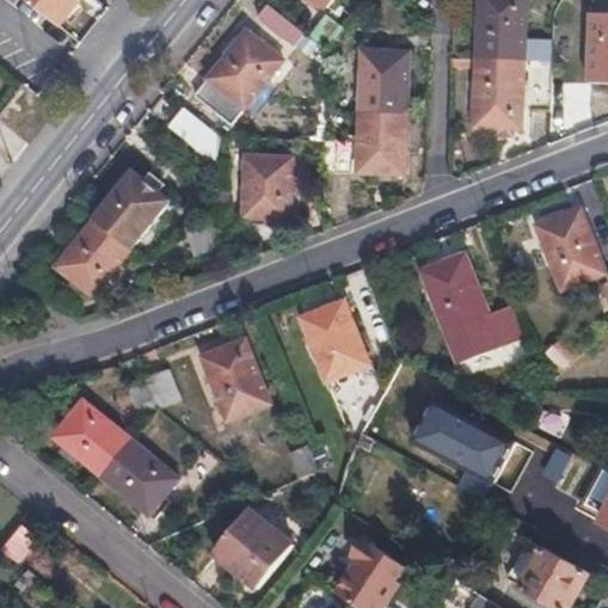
[(25,0),(55,24),(74,0),(25,0)]
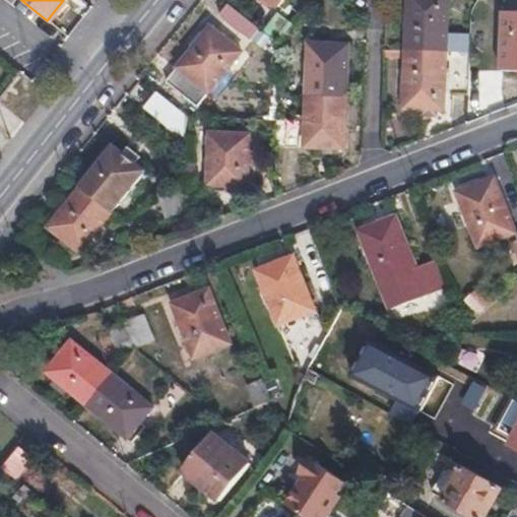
[(407,0),(406,49),(468,50),(468,35),(445,34),(445,0),(407,0)]
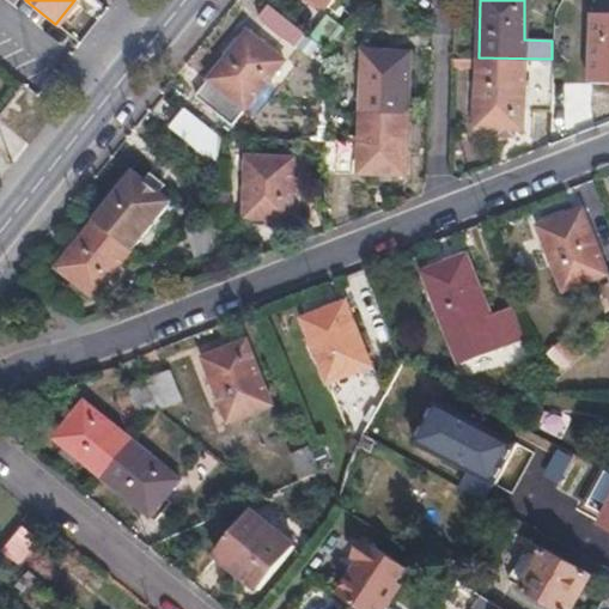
[(303,30),(267,2),(256,17),(292,43),(303,30)]
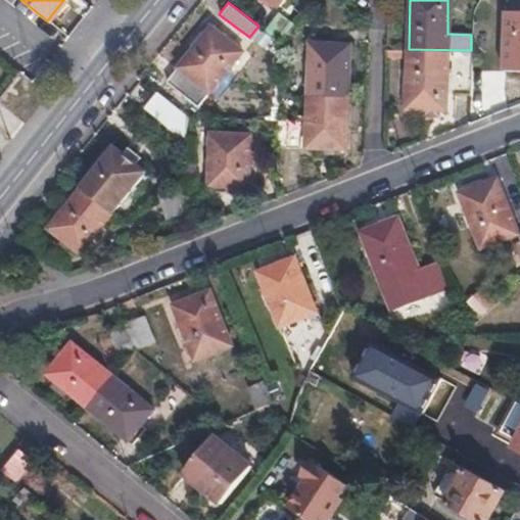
[(279,9),(263,29),(278,40),(294,19),(279,9)]
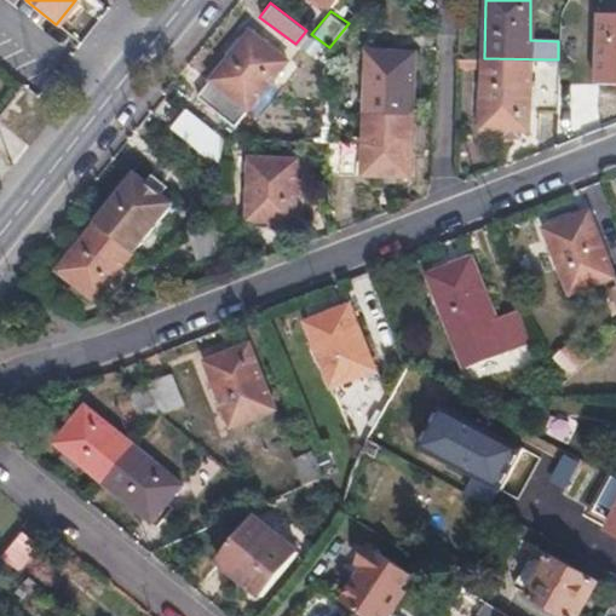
[(615,13),(600,13),(598,84),(615,84),(615,13)]
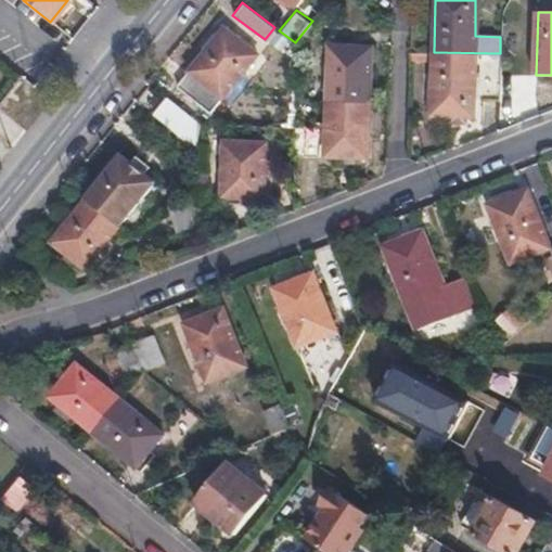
[(221,27),(176,86),(207,111),(254,52),(221,27)]
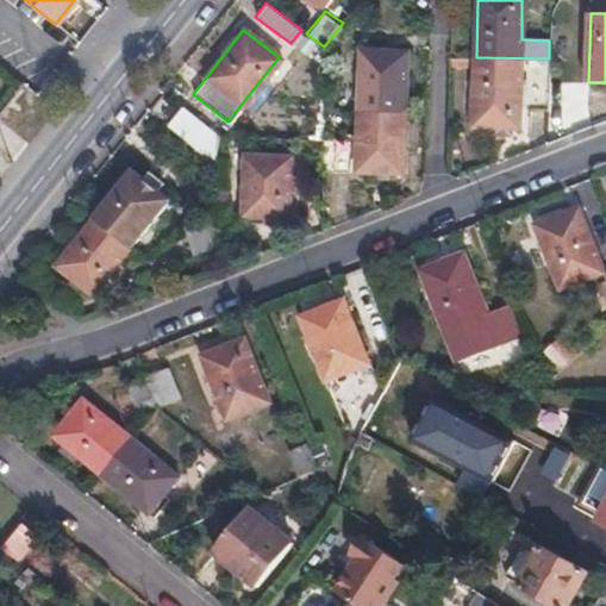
[(361,49),(357,110),(403,111),(405,50),(361,49)]
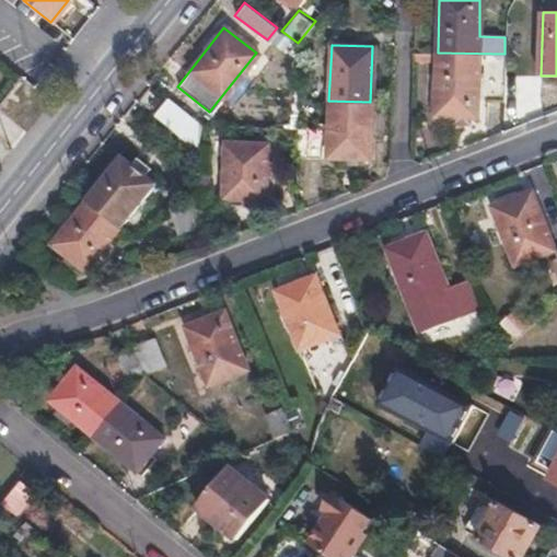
[(478,96),(503,97),(505,54),(438,53),(436,116),(477,117),(478,96)]
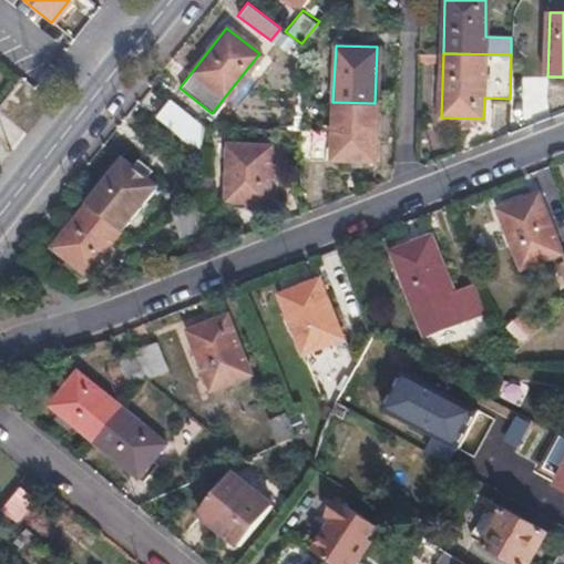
[(201,125),(168,99),(155,116),(186,142),(201,125)]
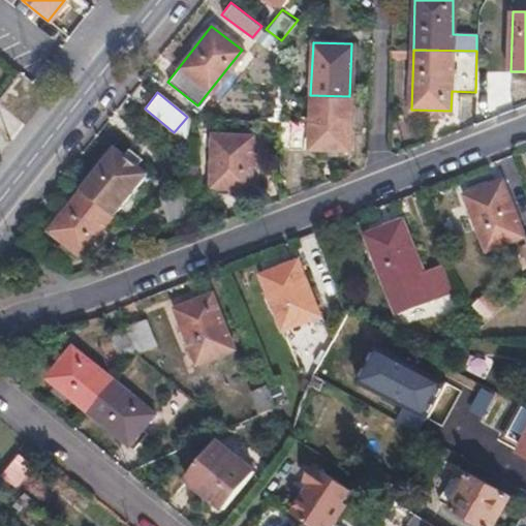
[(349,96),(310,95),(308,148),(347,150),(349,96)]
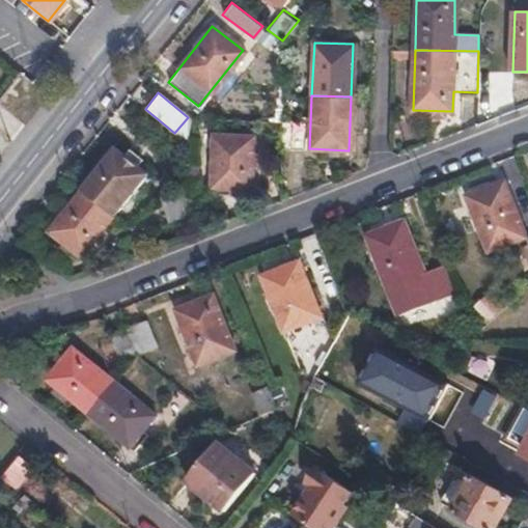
[(281,145),(281,147),(304,148),(304,119),(281,118),(281,119),(281,145)]
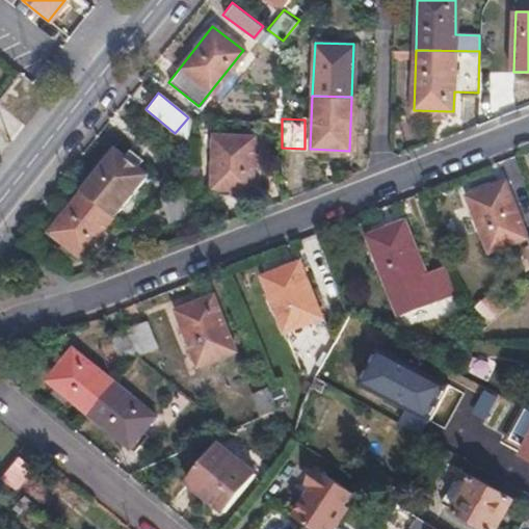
[(211,133),(209,188),(252,189),(255,135),(211,133)]
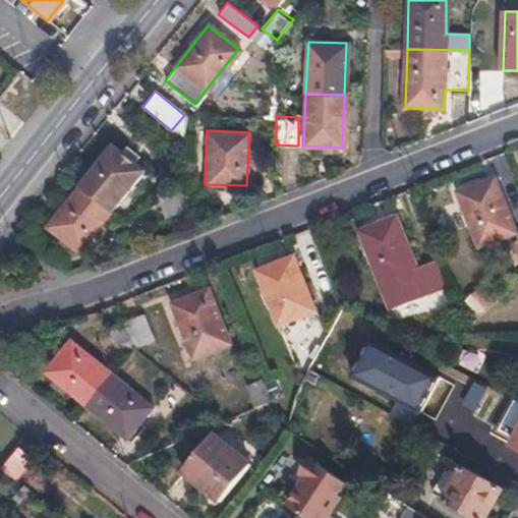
[(113,145),(79,185),(110,209),(142,169),(113,145)]
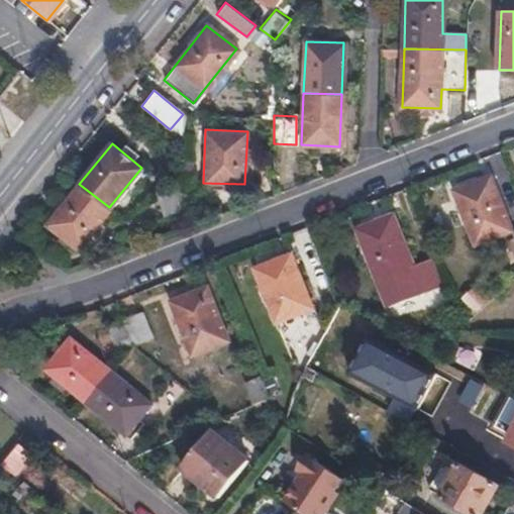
[(503,232),(510,229),(490,176),(453,190),(474,244),(481,241),(503,232)]
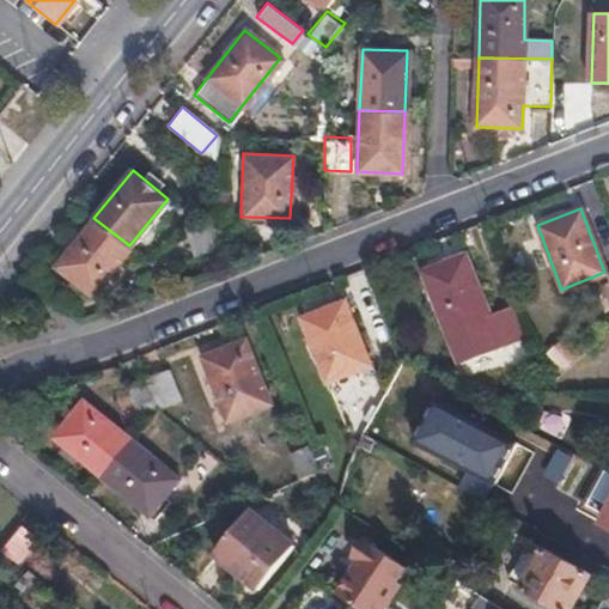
[(193,255),(221,245),(213,217),(183,226),(193,255)]
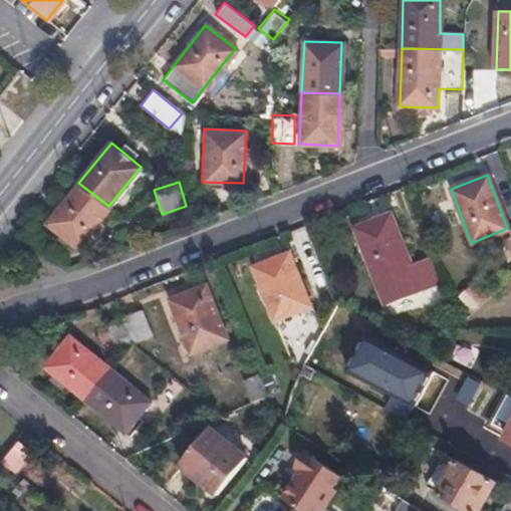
[(108,206),(78,183),(46,222),(76,246),(108,206)]
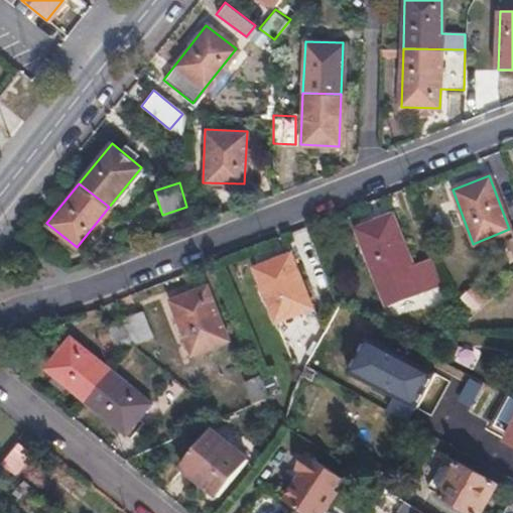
[(392,212),(355,227),(387,304),(440,283),(432,262),(430,256),(411,263),(392,212)]
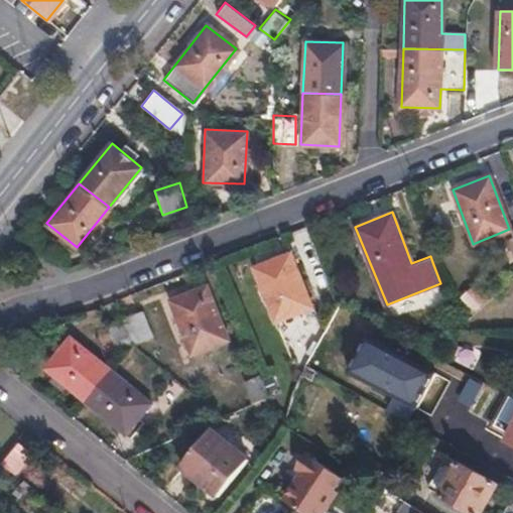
[(507,245),(502,232),(480,241),(485,254),(507,245)]
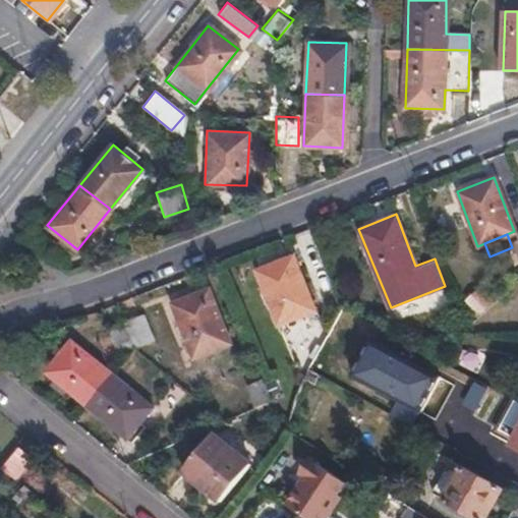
[(294,253),(255,269),(278,324),(315,309),(294,253)]
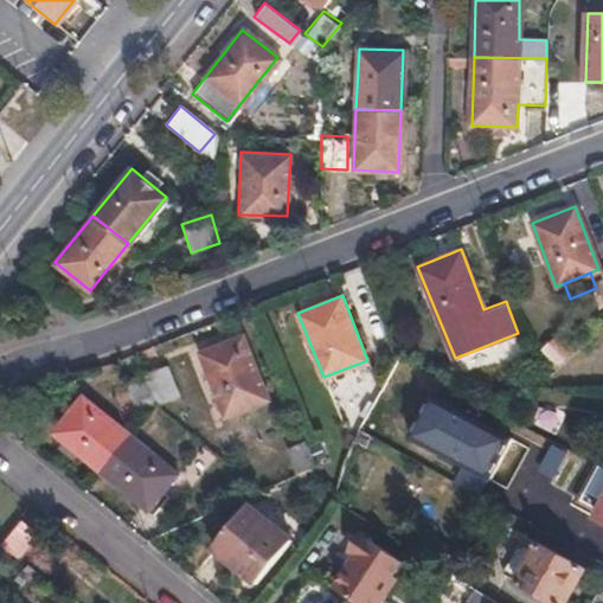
[(242,333),(198,351),(223,415),(268,398),(242,333)]
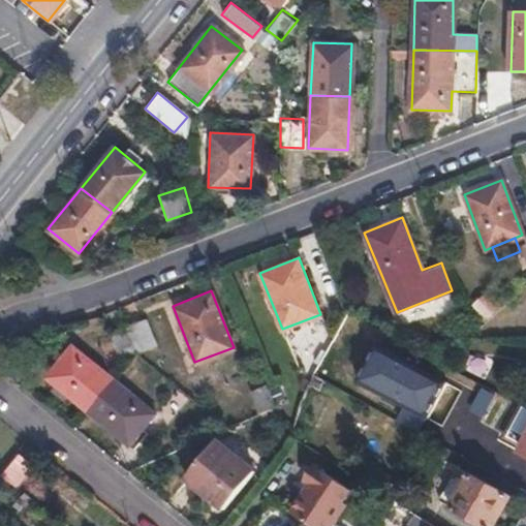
[(145,318),(126,326),(135,351),(155,345),(145,318)]
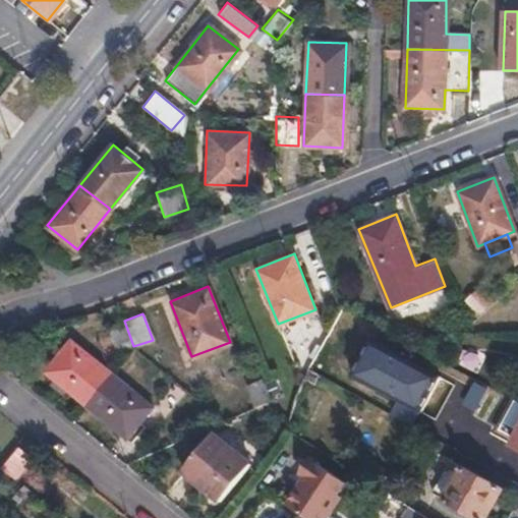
[(133,346),(124,321),(109,326),(112,336),(119,352),(133,346)]
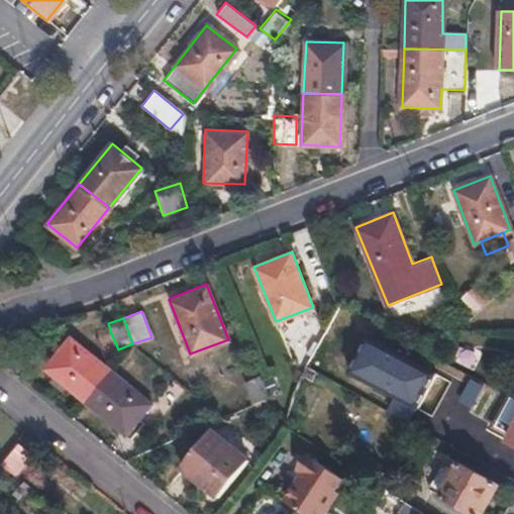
[(311,354),(323,332),(311,324),(298,346),(311,354)]
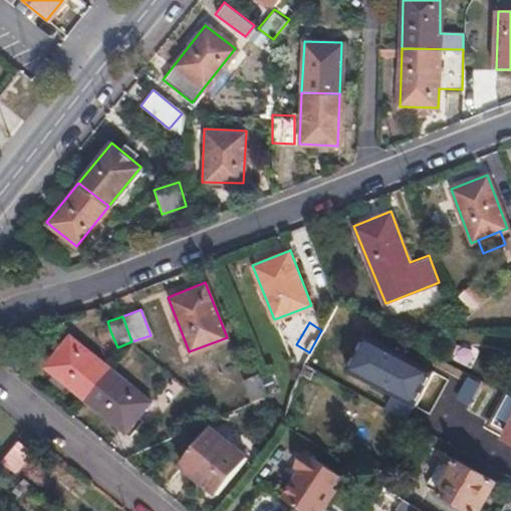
[(117,347),(110,331),(97,336),(105,356),(118,351),(117,347)]
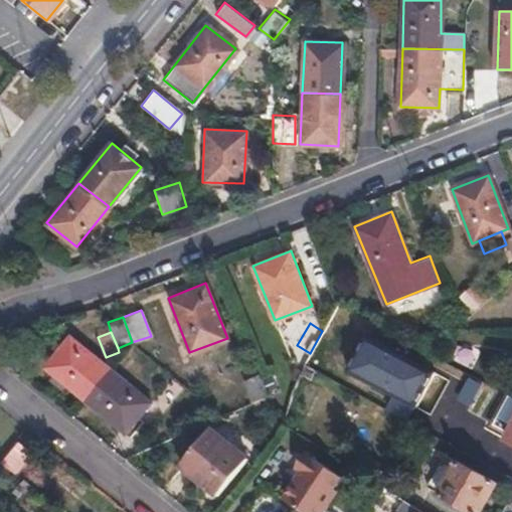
[(43,365),(84,398),(110,368),(69,334),(43,365)]
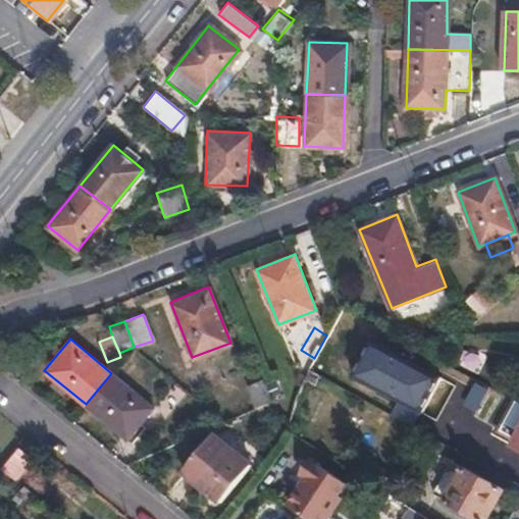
[(111,373),(86,404),(126,437),(152,407),(111,373)]
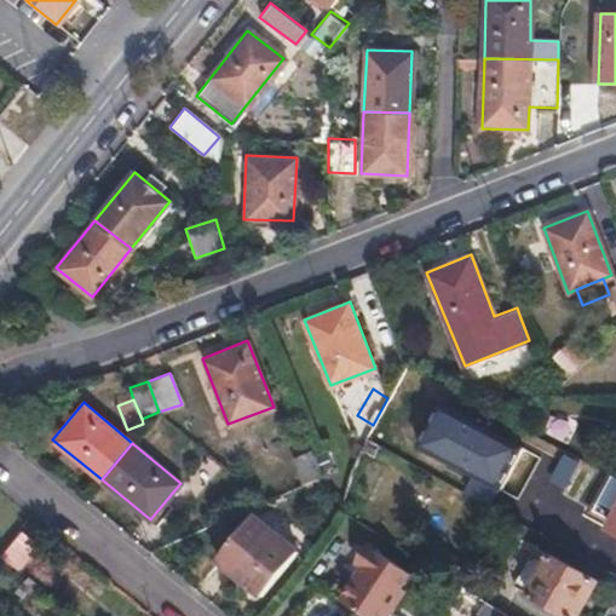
[(295,458),(304,483),(318,477),(323,475),(314,450),(295,458)]
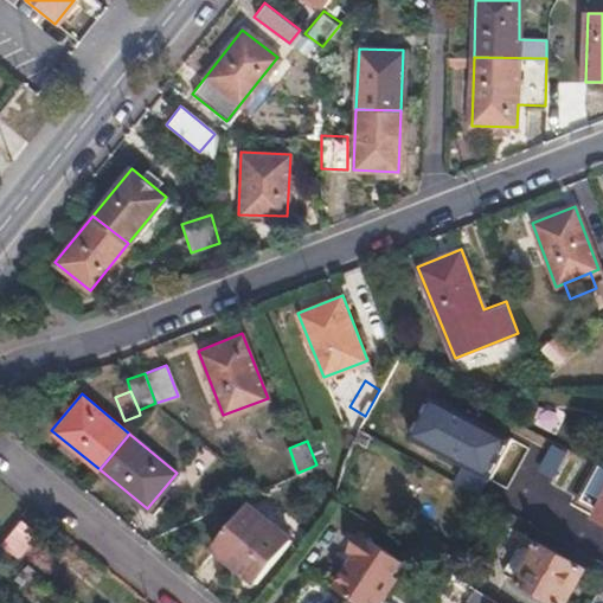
[(243,504),(209,546),(251,582),(287,538),(243,504)]
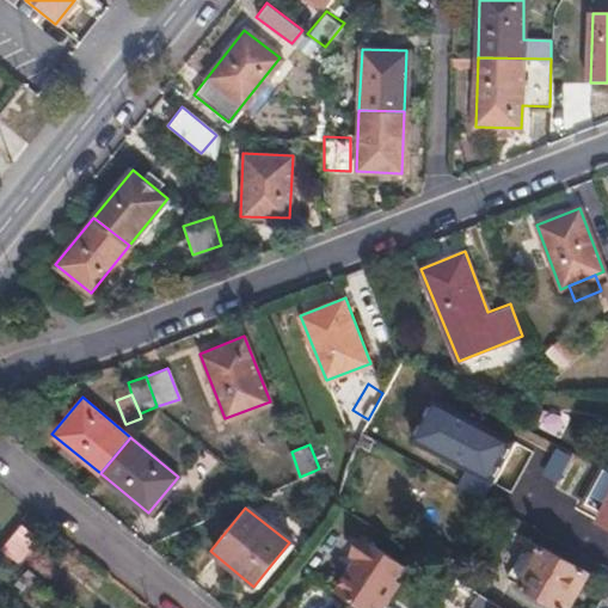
[(19,523),(0,548),(14,560),(34,536),(19,523)]
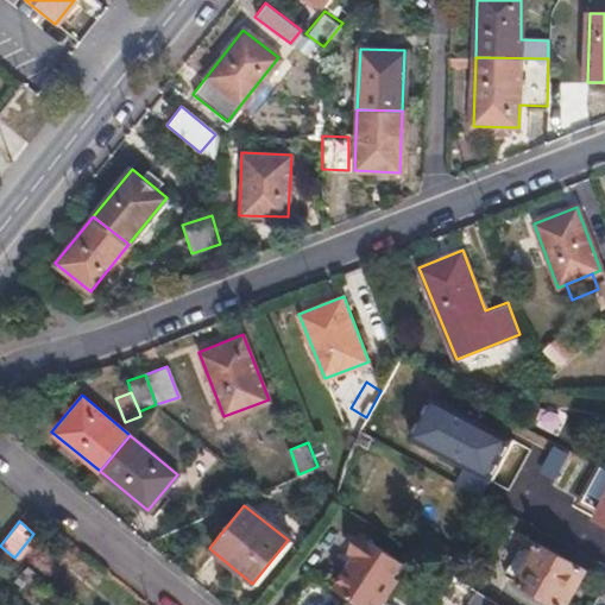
[(539,544),(518,583),(555,604),(563,604),(584,568),(539,544)]
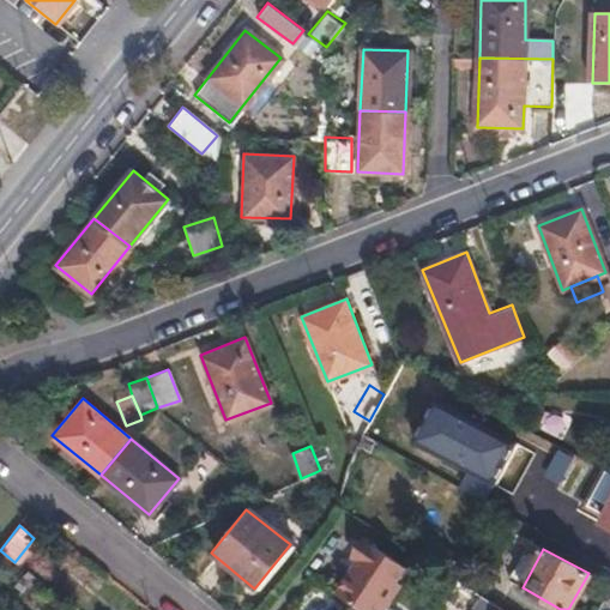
[(354,609),(385,609),(398,591),(394,589),(404,574),(366,550),(336,598),(354,609)]
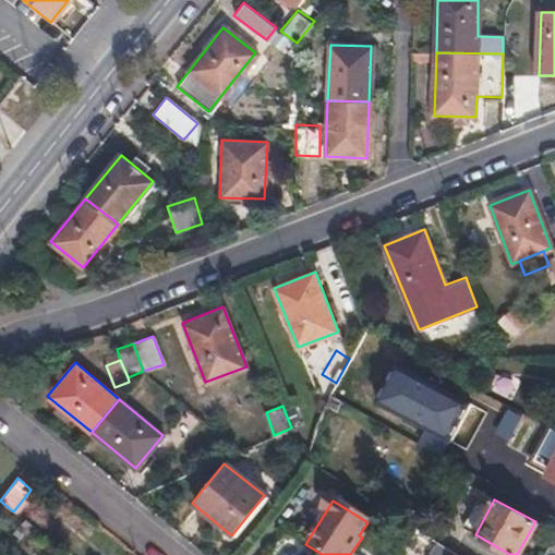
[(458,554),(457,554),(402,520),(382,547),(390,554),(398,542),(419,554),(458,554)]
